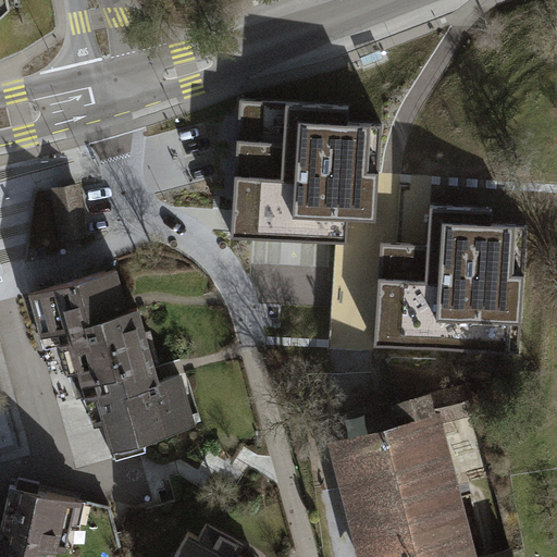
[(0,0),(0,19),(14,0),(0,0)]
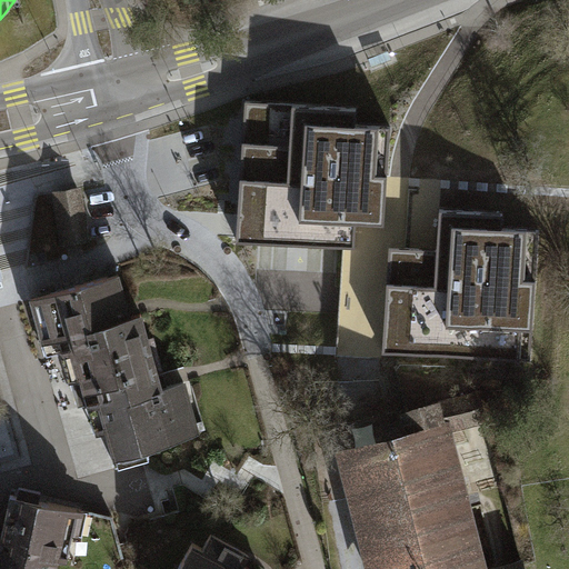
[(388,52),(371,60),(373,68),(391,60),(388,52)]
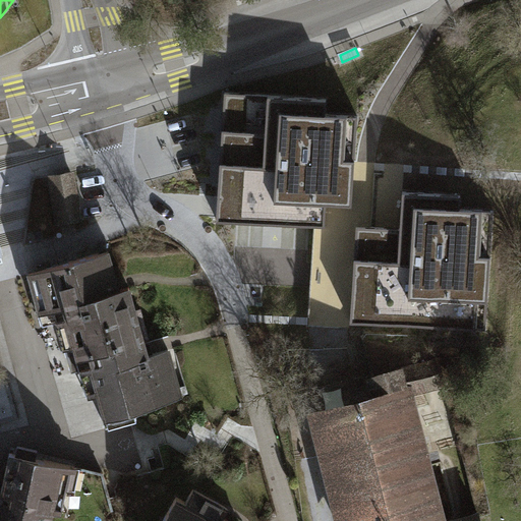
[(225,92),(216,219),(336,228),(337,205),(352,206),(358,116),(325,114),(326,99),(225,92)]
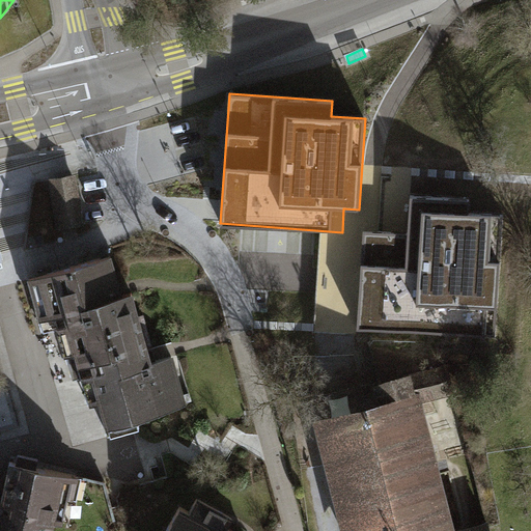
[(83,179),(55,183),(61,231),(88,228),(83,179)]
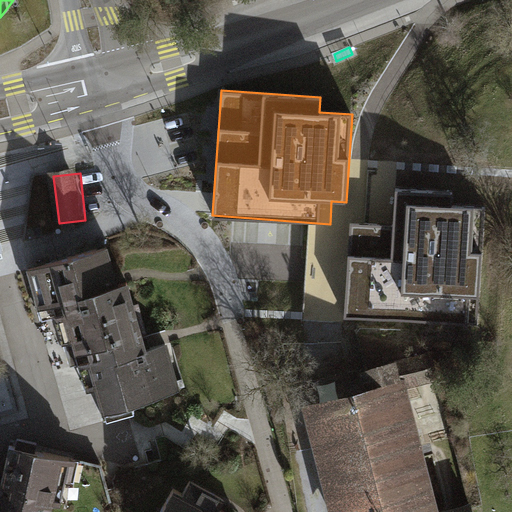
[(453,193),(395,189),(393,225),(350,222),(344,316),(477,325),(484,208),(452,206),(453,193)]
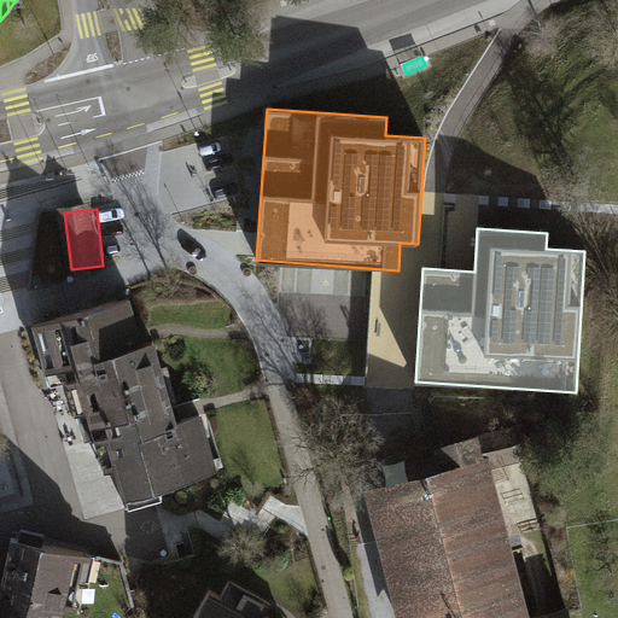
[(144,301),(45,327),(60,384),(76,380),(104,487),(126,481),(133,506),(227,482),(211,423),(196,427),(173,342),(156,345),(155,338),(144,301)]
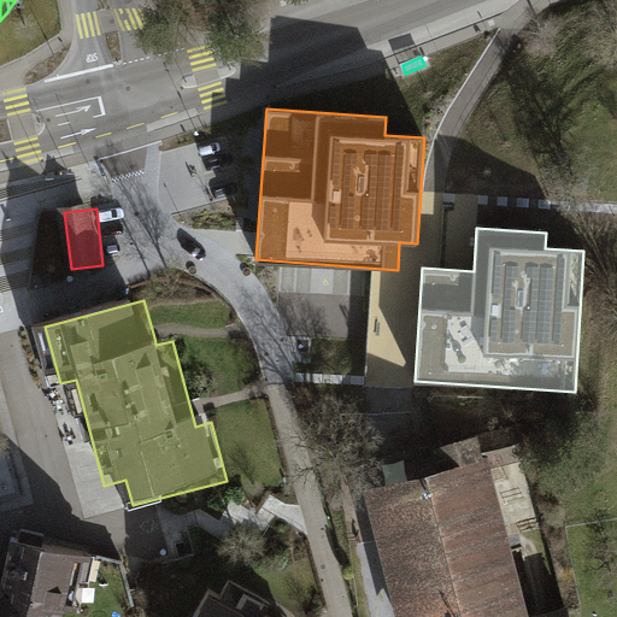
[(447,471),(372,492),(404,616),(568,616),(566,610),(571,609),(530,451),(527,452),(519,425),(440,446),(447,471)]
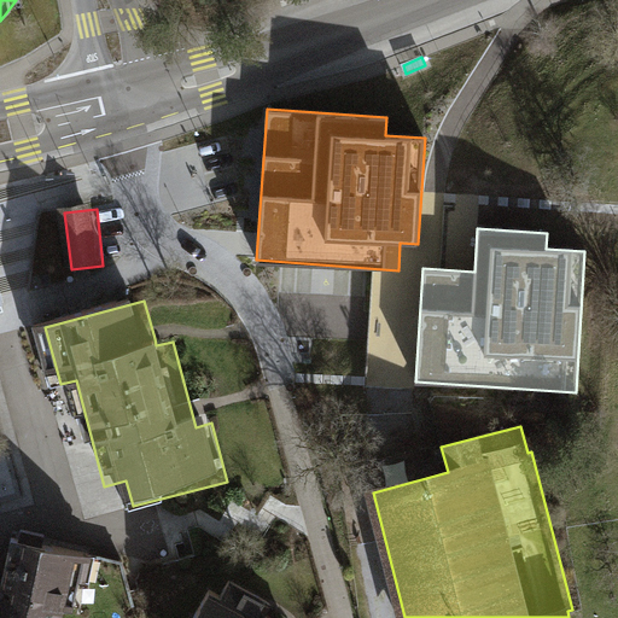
[(70,617),(85,565),(25,549),(12,601),(0,604),(0,617),(70,617)]
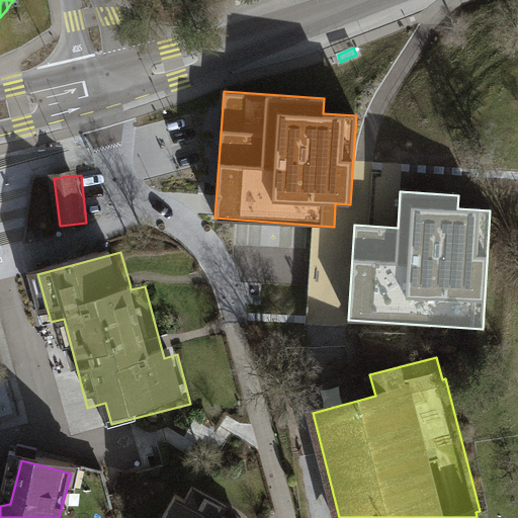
[(244,517),(183,487),(162,517),(244,517)]
